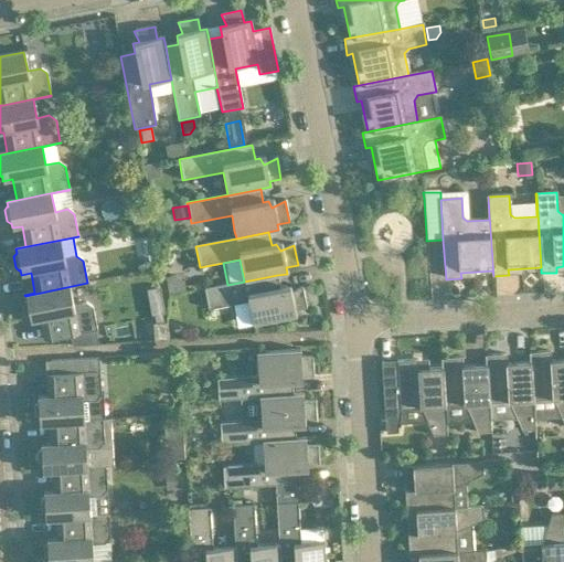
[(227,285),(204,289),(208,310),(231,306),(248,303),(253,326),(296,318),(295,311),(306,308),(302,288),(288,295),(285,288),(279,289),(277,276),(287,274),(227,285)]
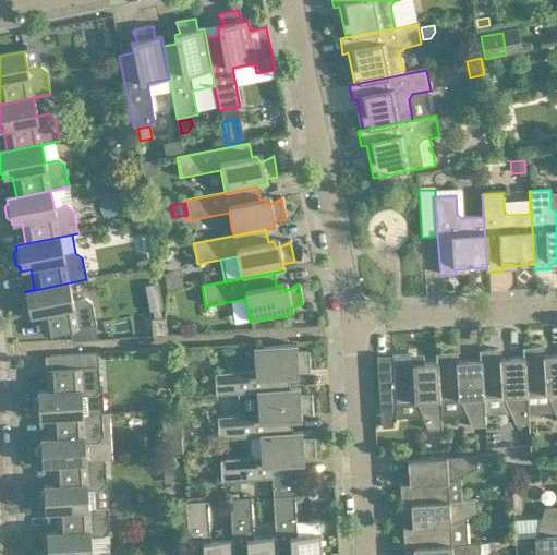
[(171,276),(161,277),(165,293),(181,290),(180,281),(171,276)]
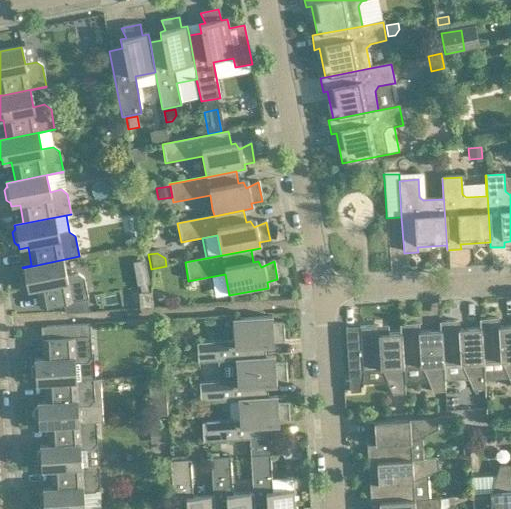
[(88,313),(86,300),(88,300),(83,279),(77,274),(66,277),(63,260),(79,257),(79,256),(23,268),(23,272),(21,275),(22,285),(26,287),(27,291),(36,290),(40,309),(63,305),(64,314),(88,313)]
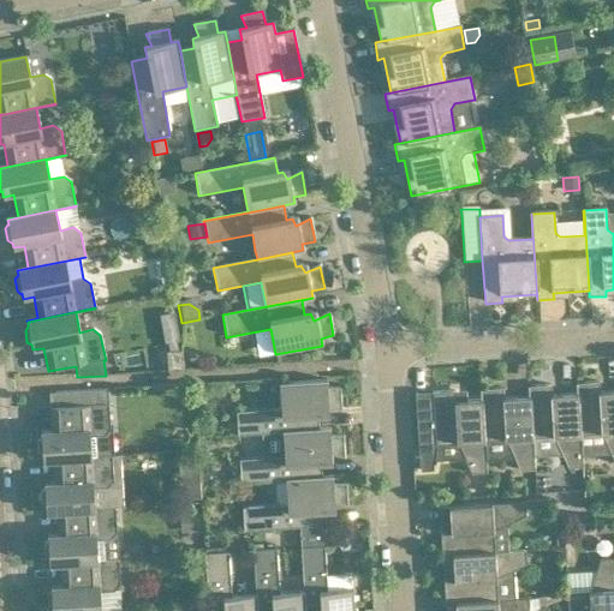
[(173,316),(158,319),(164,347),(166,346),(167,352),(177,352),(176,345),(178,345),(173,316)]
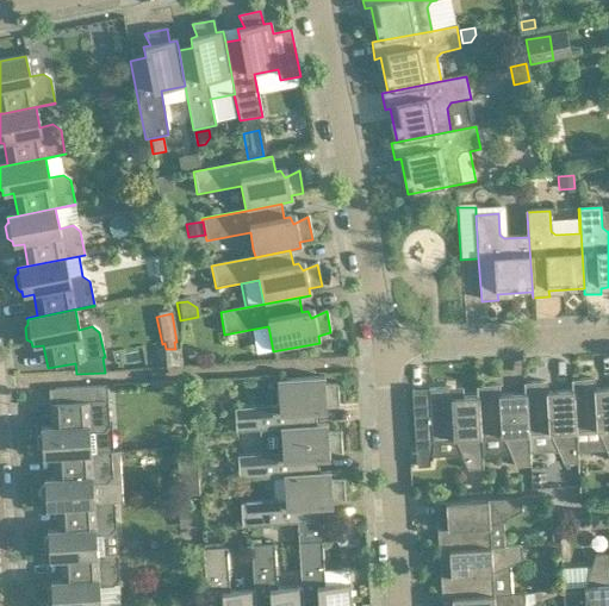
[(273,351),(268,326),(249,330),(254,355),(273,351)]
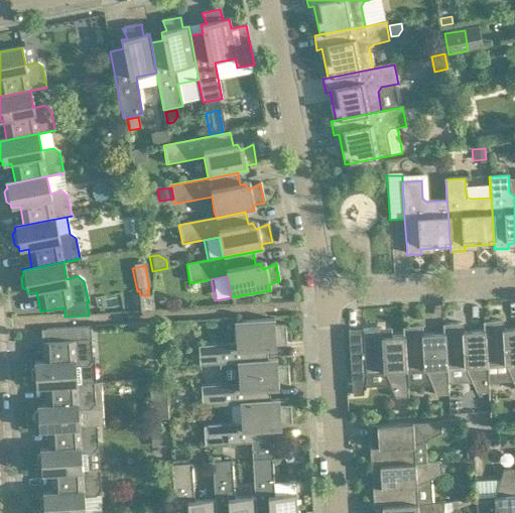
[(139,296),(140,312),(152,311),(151,295),(148,295),(140,295),(139,296)]
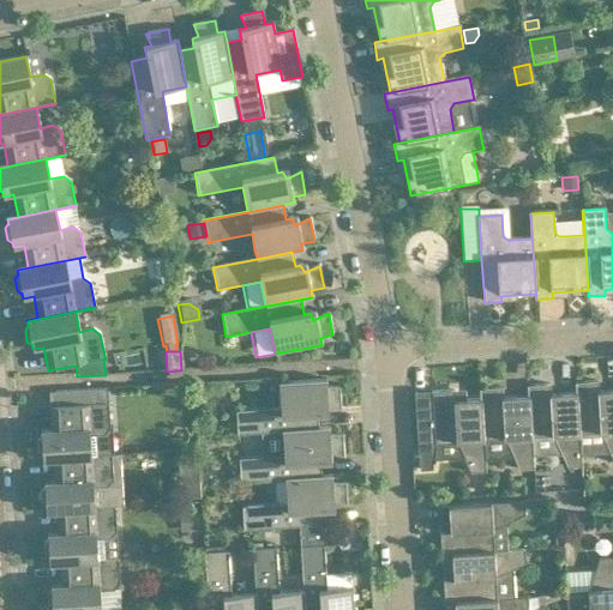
[(282,433),(282,432),(318,429),(317,415),(328,415),(328,408),(341,410),(338,387),(326,388),(326,381),(302,382),(278,384),(280,409),(236,412),(236,435),(259,434),(282,433)]
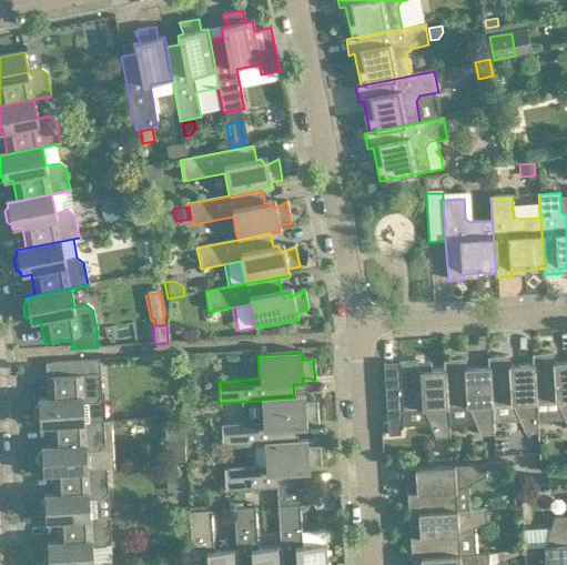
[(532,355),(532,365),(533,365),(535,404),(536,404),(556,402),(566,427),(566,362),(554,363),(553,354),(532,355)]
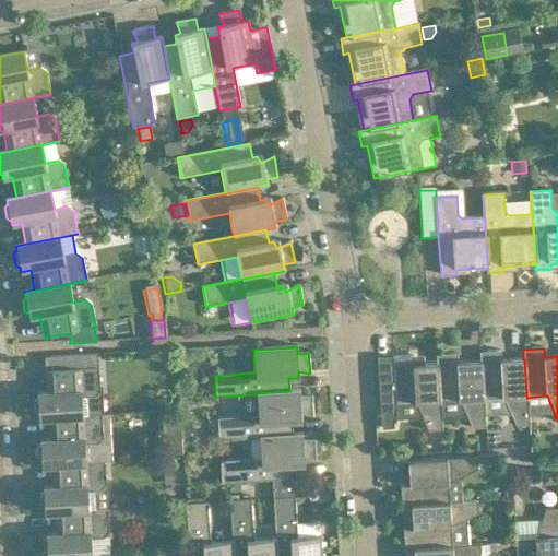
[(479,353),(479,362),(481,362),(484,400),(503,399),(515,427),(530,426),(527,398),(526,398),(524,359),(523,359),(501,361),(500,352),(479,353)]
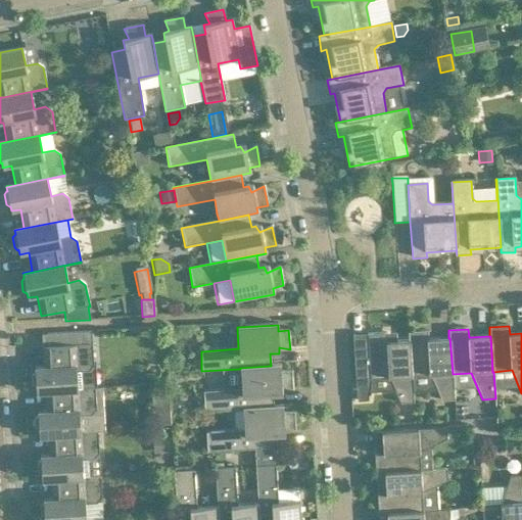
[(408,332),(408,341),(409,341),(411,377),(412,377),(430,375),(441,402),(455,400),(453,374),(449,338),(448,338),(428,339),(427,331),(408,332)]
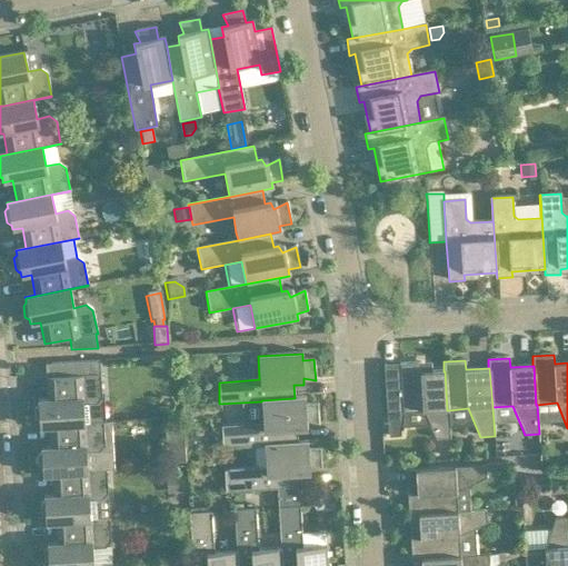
[(99,361),(50,365),(51,378),(46,378),(47,400),(37,400),(38,406),(37,406),(35,409),(35,420),(38,423),(39,423),(39,427),(103,424),(103,423),(85,424),(83,406),(96,405),(101,398),(99,361)]
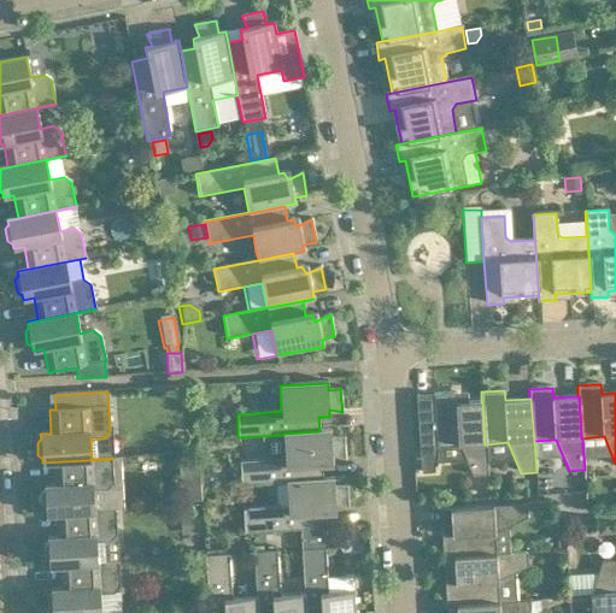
[(482,402),(481,402),(457,404),(456,394),(433,395),(433,400),(417,401),(417,396),(416,396),(421,473),(435,473),(433,447),(459,446),(473,477),(488,476),(486,444),(485,444),(482,402)]
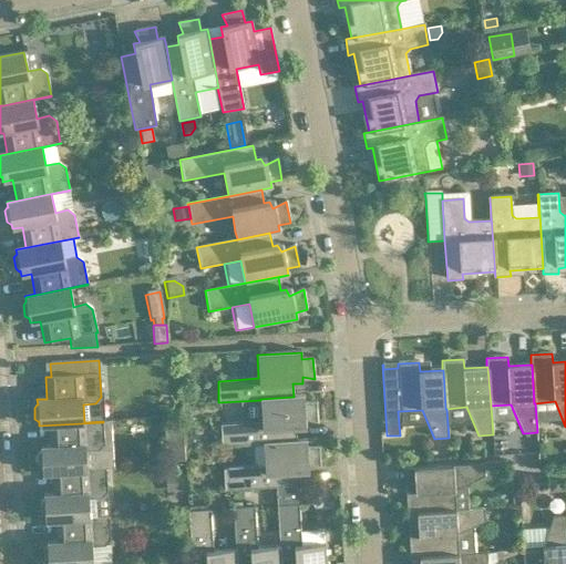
[(263,444),(263,443),(296,441),(296,428),(301,428),(306,428),(305,421),(317,423),(316,402),(304,403),(304,396),(294,397),(260,399),(260,400),(261,422),(240,424),(220,426),(222,447),(263,444)]
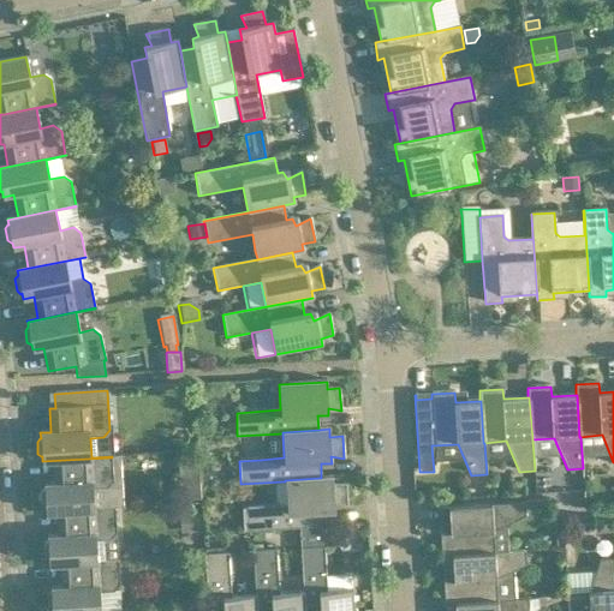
[(284,457),(282,433),(260,435),(261,460),(284,457)]
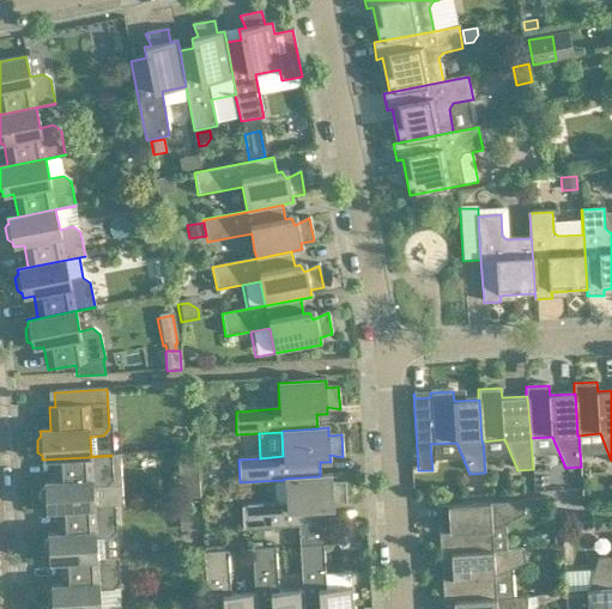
[(46,512),(114,507),(114,506),(95,507),(94,488),(107,487),(113,480),(111,456),(42,460),(42,461),(53,461),(54,482),(43,483),(43,488),(40,492),(41,504),(44,506),(46,512)]
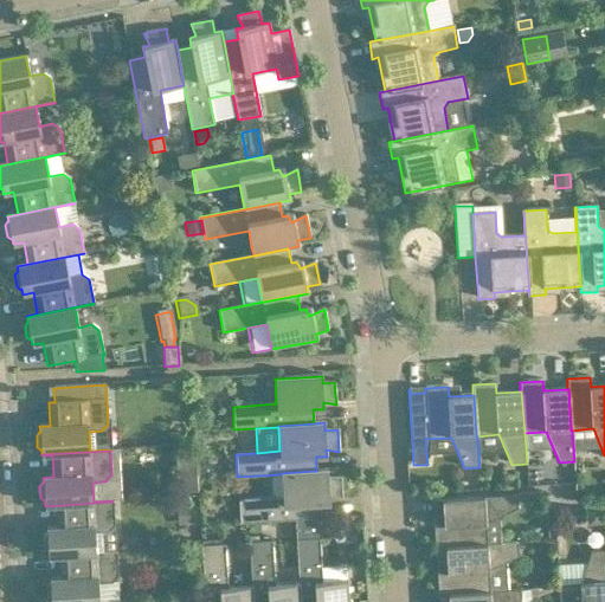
[(175,458),(178,481),(195,481),(194,457),(175,458)]
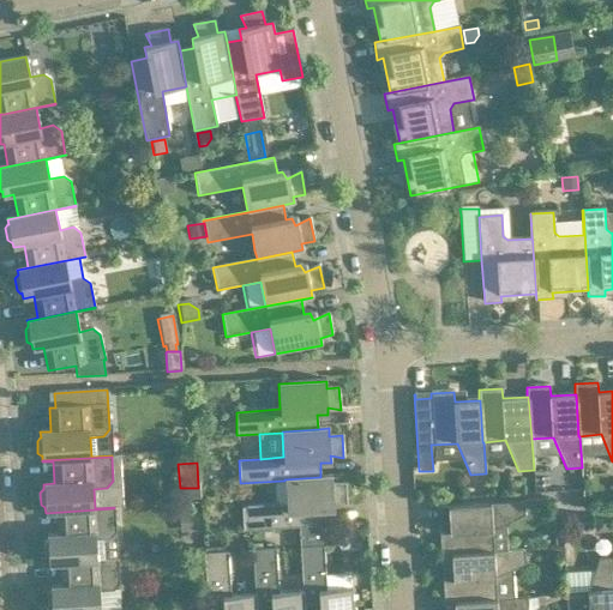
[(284,479),(284,481),(286,505),(241,508),(244,531),(300,527),(324,526),(323,511),(329,511),(334,511),(334,502),(347,506),(346,483),(332,484),(331,476),(320,477),(284,479)]
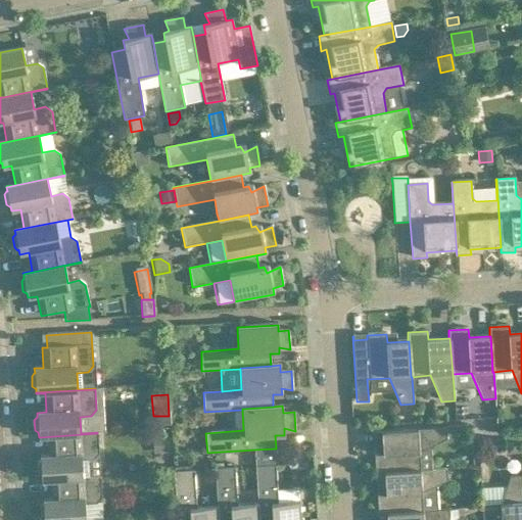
[(169,416),(153,416),(153,426),(169,425),(169,416)]
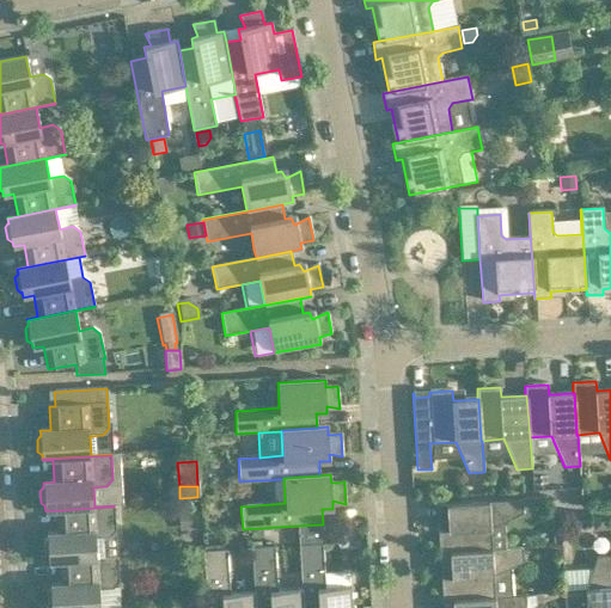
[(440,556),(450,554),(492,552),(492,551),(490,529),(523,515),(523,499),(446,504),(448,532),(438,533),(440,556)]
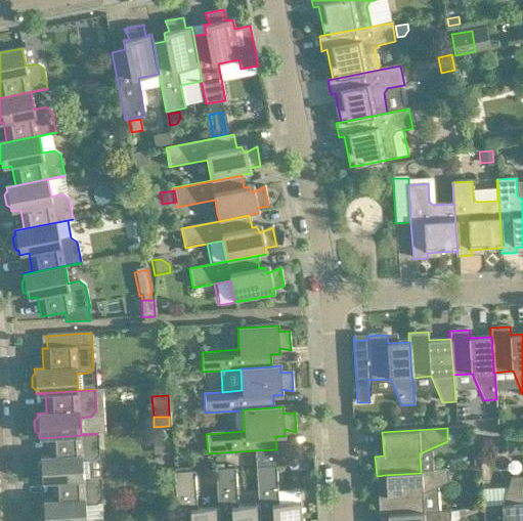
[(97,434),(39,438),(48,438),(49,457),(40,458),(40,462),(37,465),(38,475),(40,478),(41,478),(41,482),(83,479),(82,462),(94,461),(99,454),(97,434)]
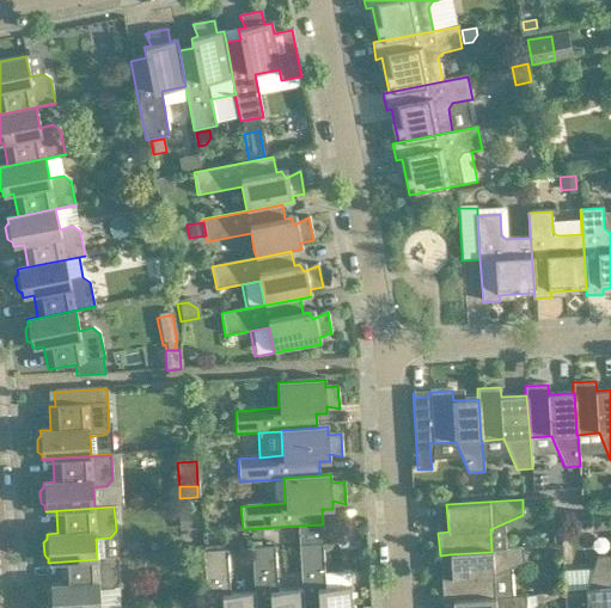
[(199,515),(182,515),(183,532),(200,530),(199,515)]
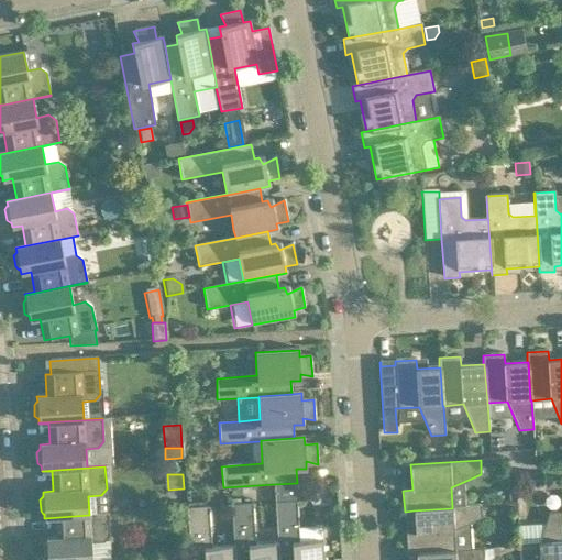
[(557,476),(546,478),(547,485),(551,489),(558,489),(557,476)]
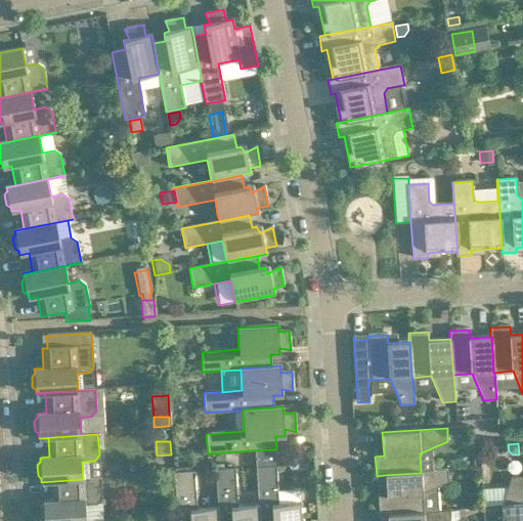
[(256,450),(255,450),(256,468),(258,506),(259,506),(259,520),(301,520),(300,503),(299,503),(299,495),(297,493),(294,491),(277,492),(275,466),(277,467),(276,449),(256,450)]
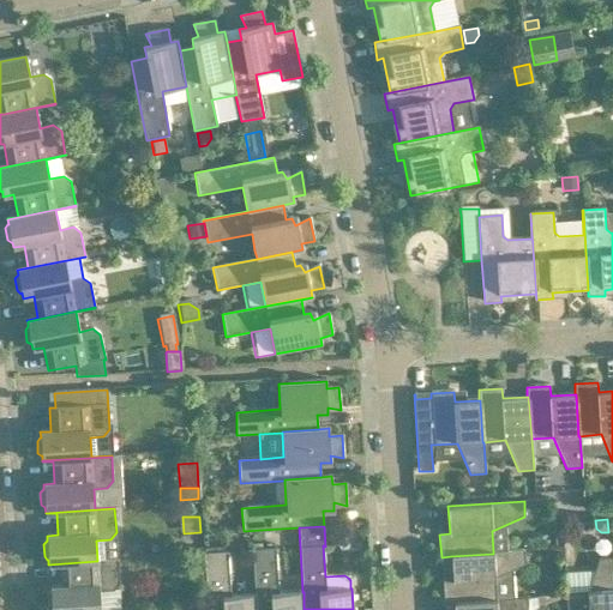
[(304,609),(304,592),(302,592),(278,593),(275,549),(265,550),(254,550),(252,550),(254,595),(256,595),(256,609),(304,609)]
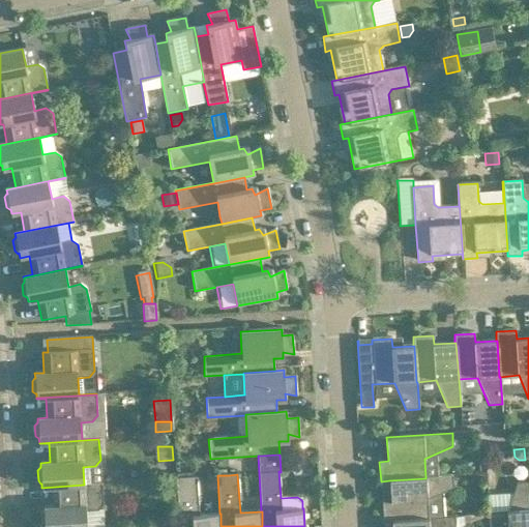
[(383,523),(392,522),(429,520),(429,519),(428,500),(453,489),(452,475),(425,477),(425,478),(389,480),(390,502),(382,502),(383,523)]
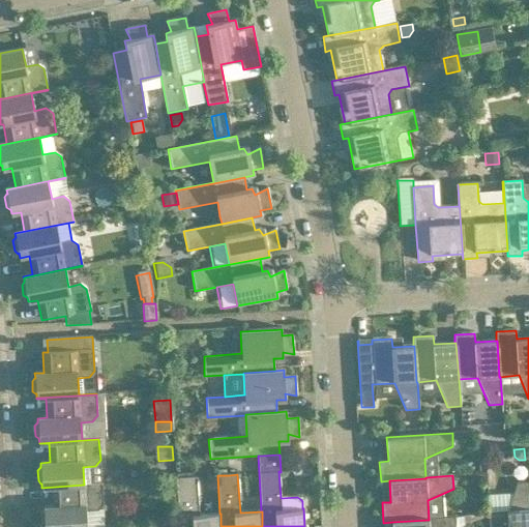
[(176,479),(179,523),(179,526),(221,526),(221,514),(219,514),(199,516),(196,477),(176,479)]
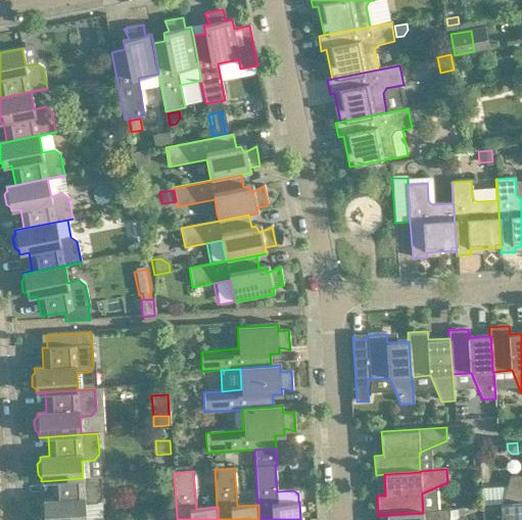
[(521,519),(521,477),(521,476),(510,477),(502,505),(481,506),(482,519),(521,519)]
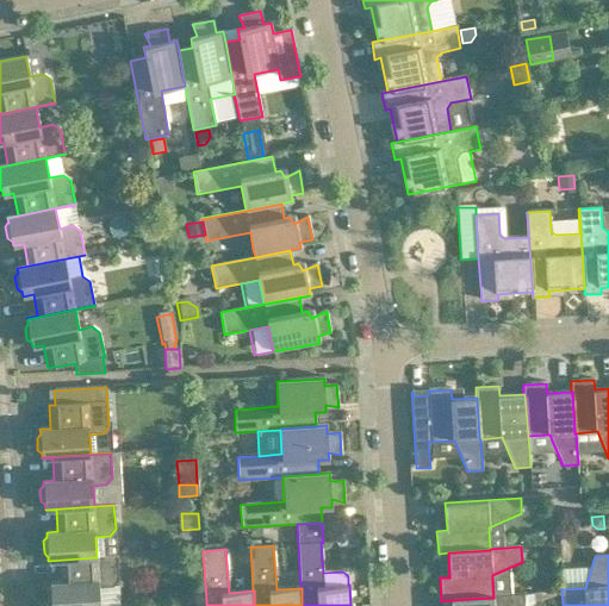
[(100,605),(99,588),(112,587),(118,580),(117,556),(97,557),(48,561),(60,561),(61,582),(50,583),(50,588),(49,589),(47,592),(47,604),(48,605),(100,605)]
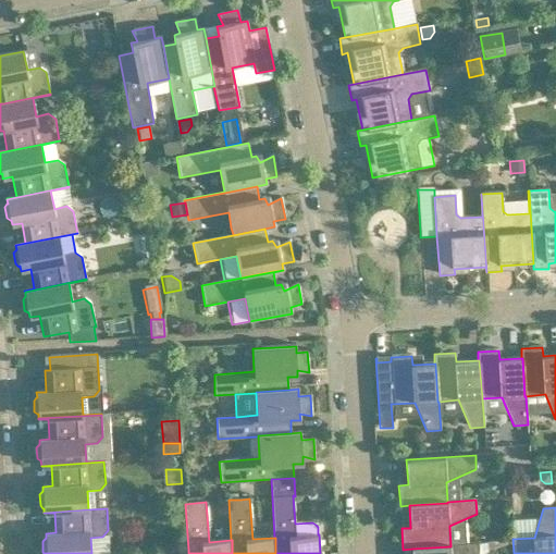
[(412,549),(412,553),(479,553),(479,543),(451,545),(451,546),(412,549)]
